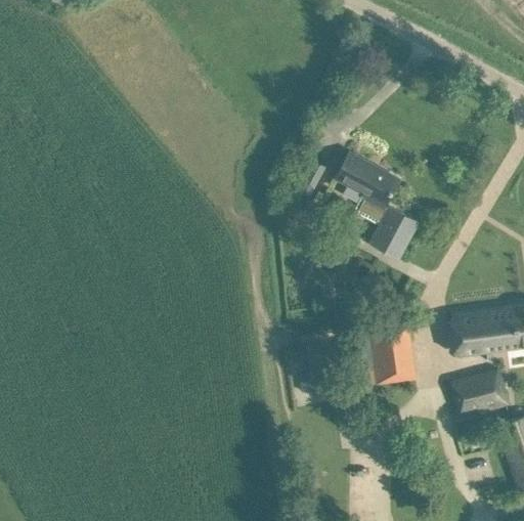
[(339,172),(335,179),(362,193),(360,198),(362,199),(354,213),(379,226),(368,245),(399,261),(420,223),(389,207),(388,210),(384,208),(389,199),(398,180),(349,154),(339,172)]
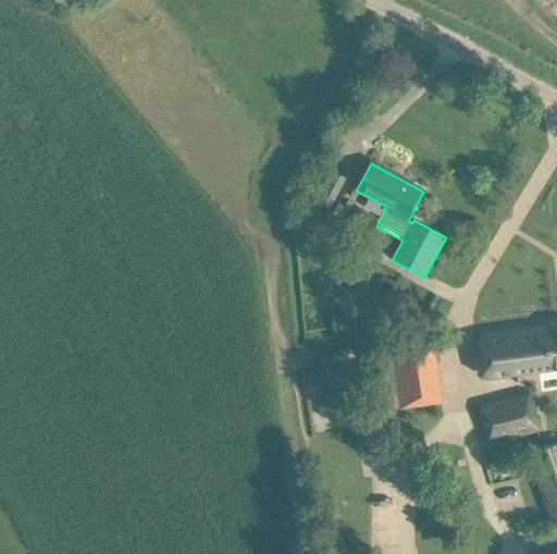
[(347,179),(330,170),(312,201),(329,211),(347,179)]
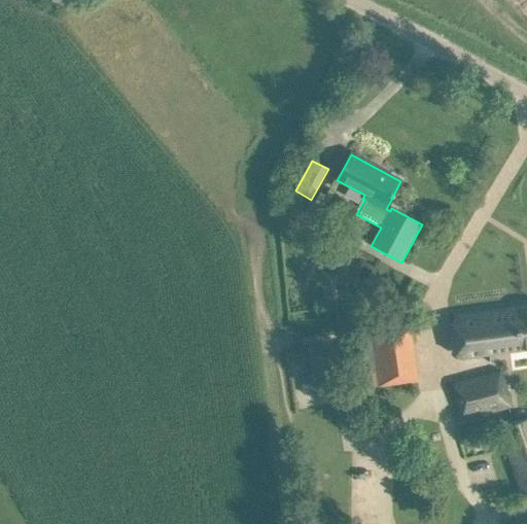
[(526,309),(455,320),(461,358),(526,349),(526,309)]
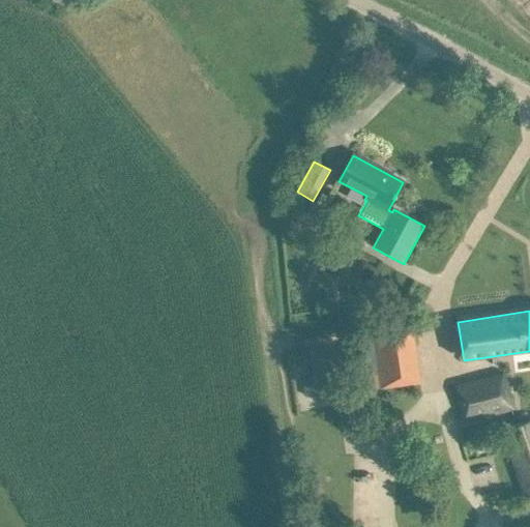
[(373,333),(381,389),(419,384),(412,328),(373,333)]
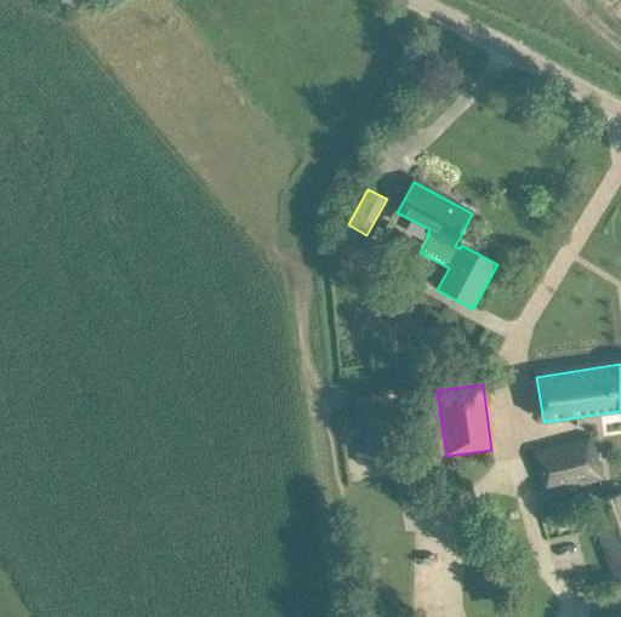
[(385,411),(364,413),(369,444),(389,441),(385,411)]
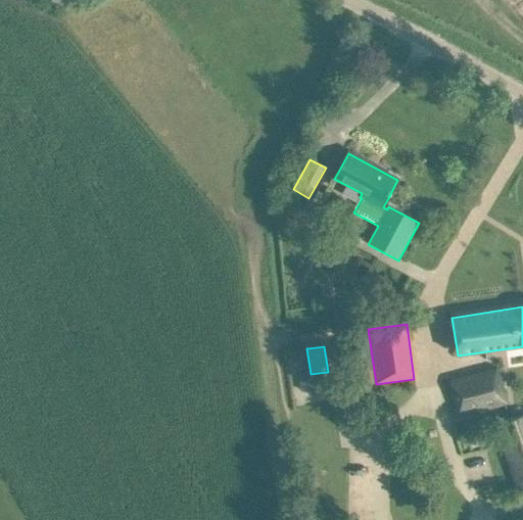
[(449,383),(458,417),(506,406),(497,371),(449,383)]
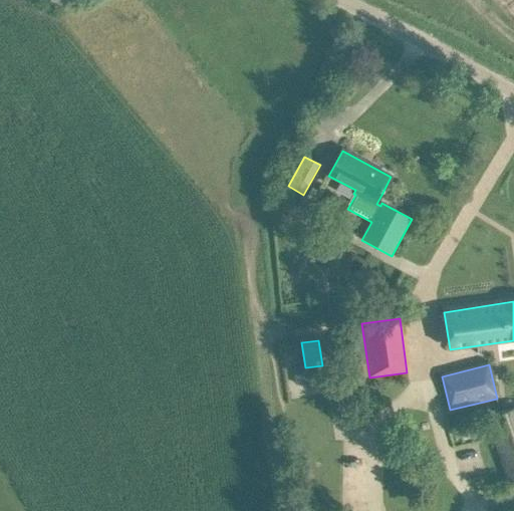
[(513,411),(488,420),(512,490),(513,488),(513,411)]
